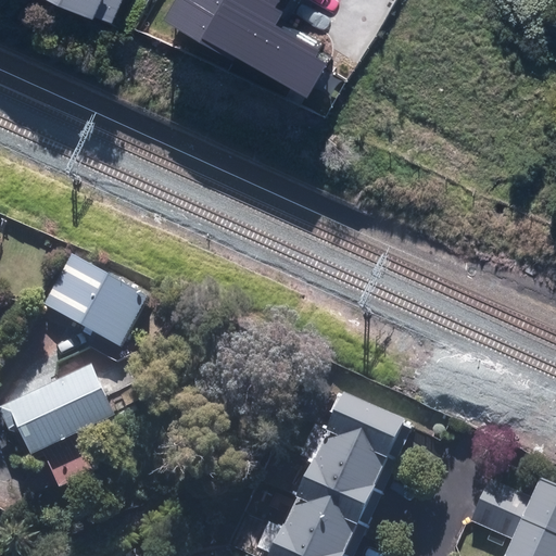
[(121,0),(61,0),(112,22),(121,0)]
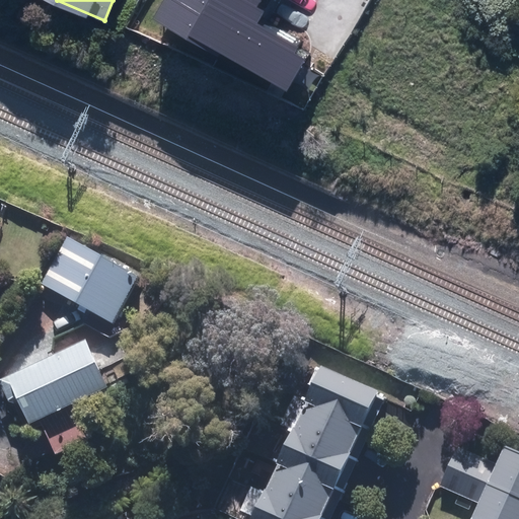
[(207,45),(220,53),(242,14),(256,22),(263,12),(254,6),(242,0),(162,0),(153,17),(206,48),(207,45)]
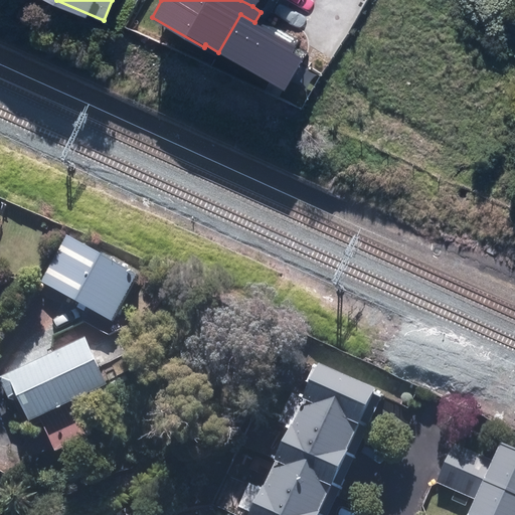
[(240,14),(218,52),(285,91),(303,60),(292,53),(296,46),(254,22),(240,14)]
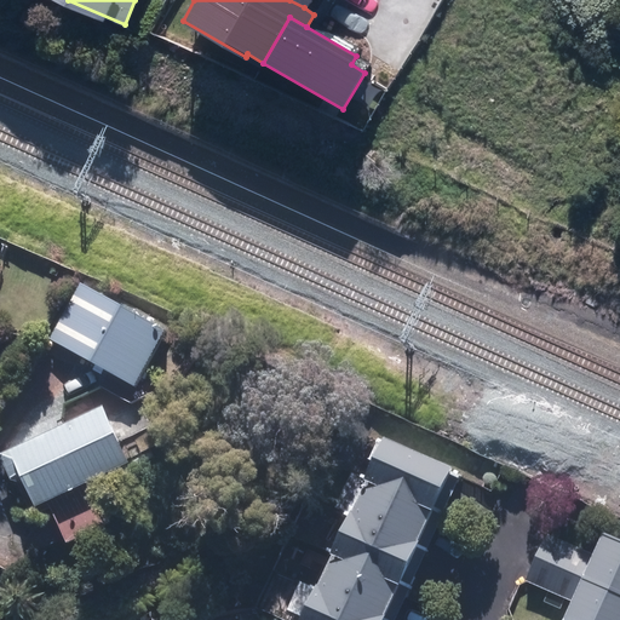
[(176,331),(87,287),(58,344),(78,354),(147,388),(176,331)]
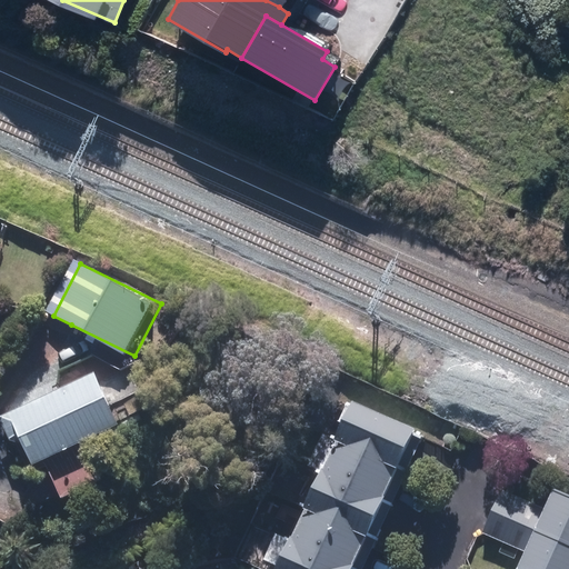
[(100,376),(9,418),(35,473),(126,430),(100,376)]
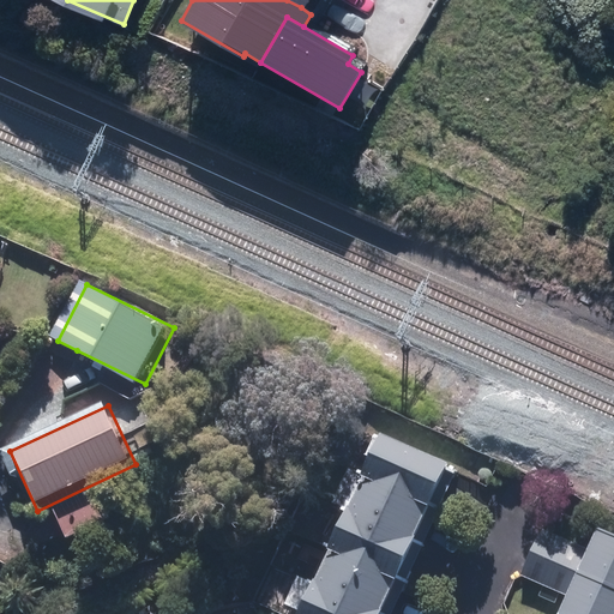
[(428,504),(447,463),(379,432),(360,474),(361,474),(428,504)]
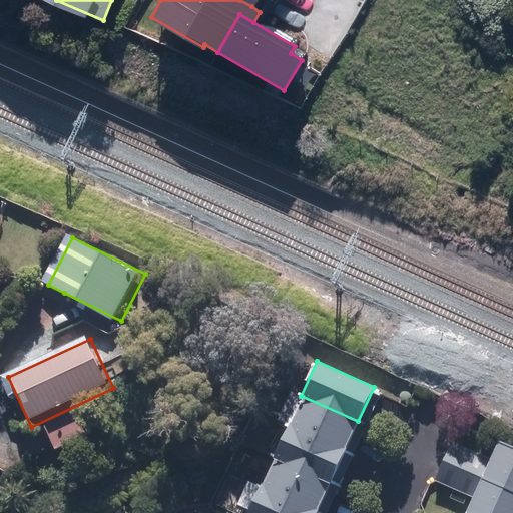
[(358,421),(302,396),(290,424),(345,450),(358,421)]
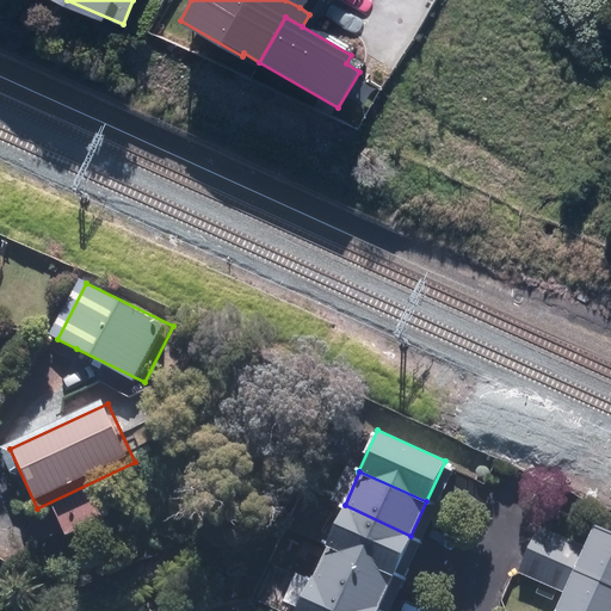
[(411,536),(345,505),(327,543),(394,573),(411,536)]
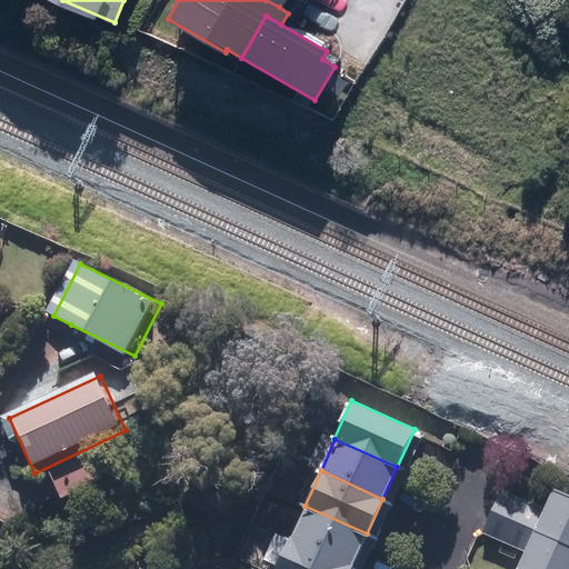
[(501,488),(491,511),(533,529),(543,507),(501,488)]
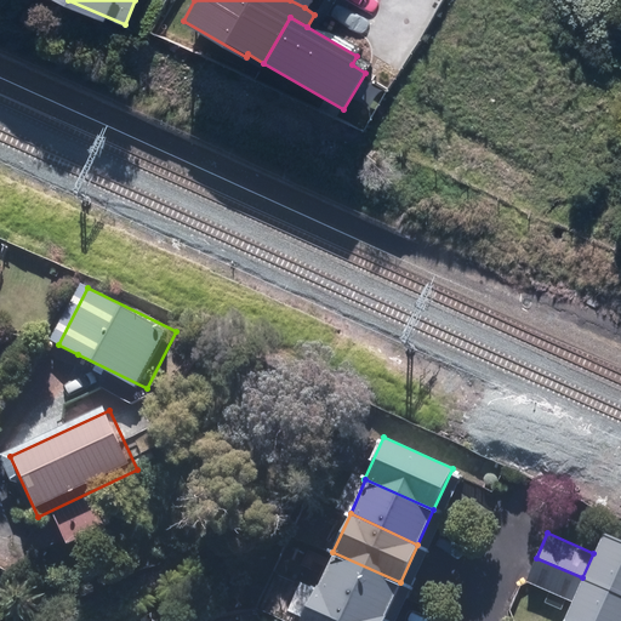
[(620,541),(602,534),(593,553),(582,577),(620,594),(620,541)]
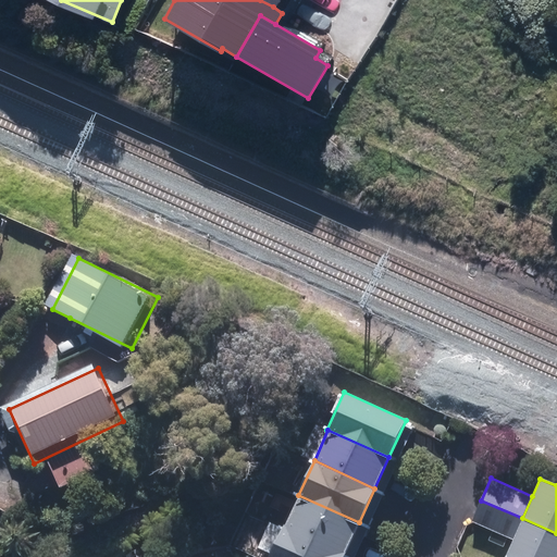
[(359,522),(298,495),(282,528),(344,556),(359,522)]
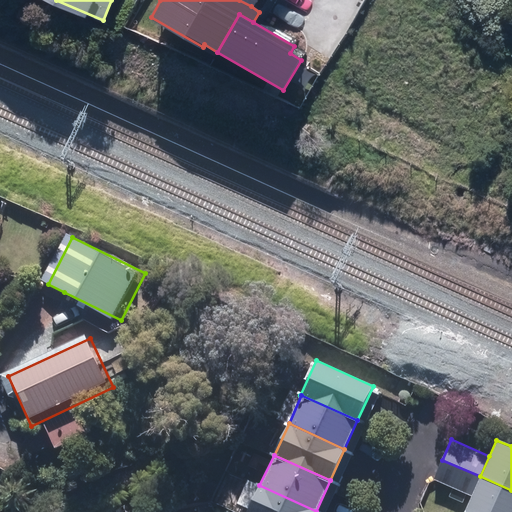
[(434,480),(471,496),(480,476),(442,460),(434,480)]
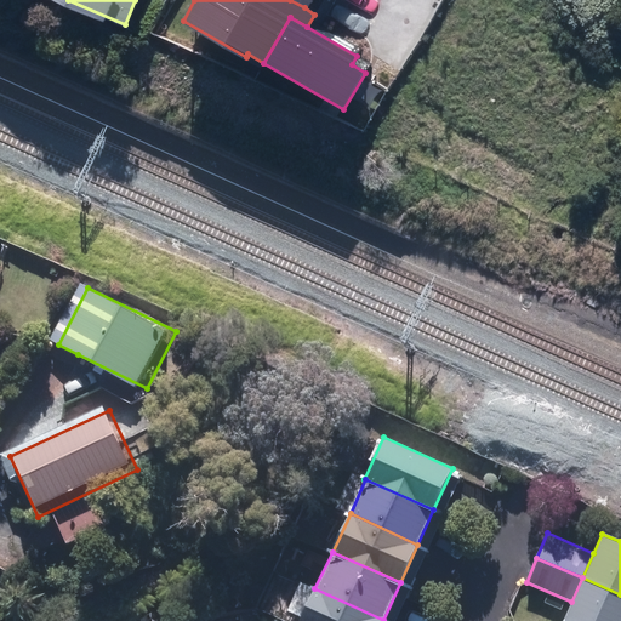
[(620,620),(620,594),(582,577),(571,602),(563,620),(620,620)]
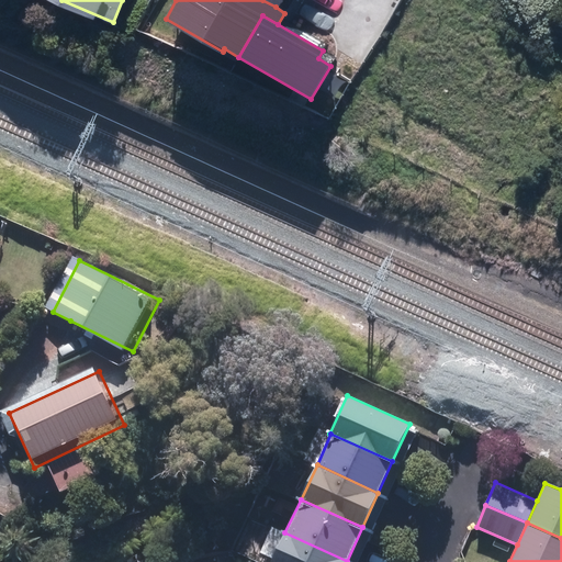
[(346,561),(347,561),(284,532),(270,561),(346,561)]
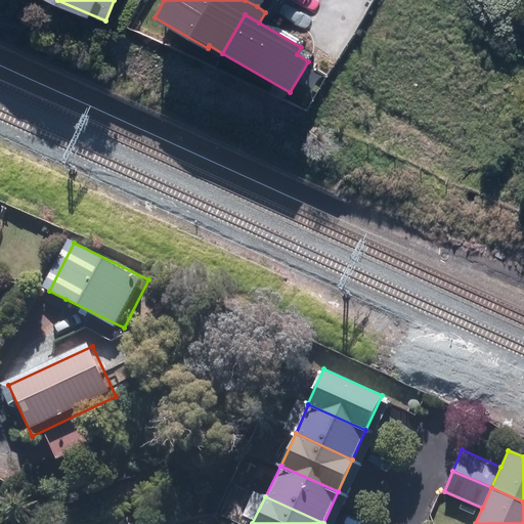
All buildings are outlined.
